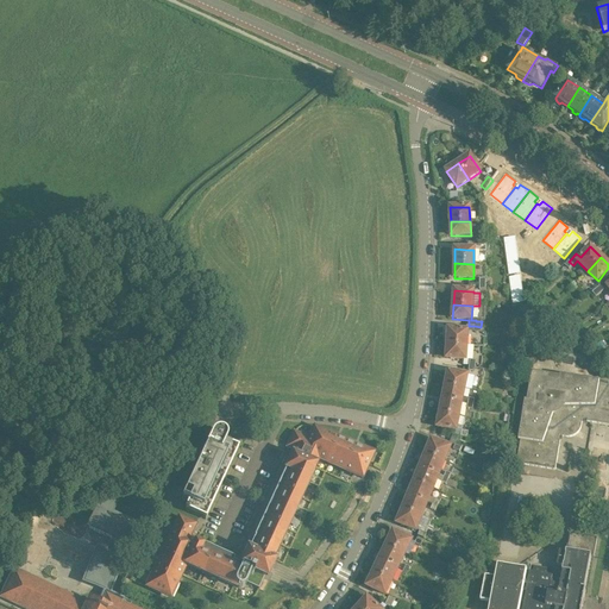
[(449,330),(447,344),(466,345),(468,331),(466,331),(449,330)]
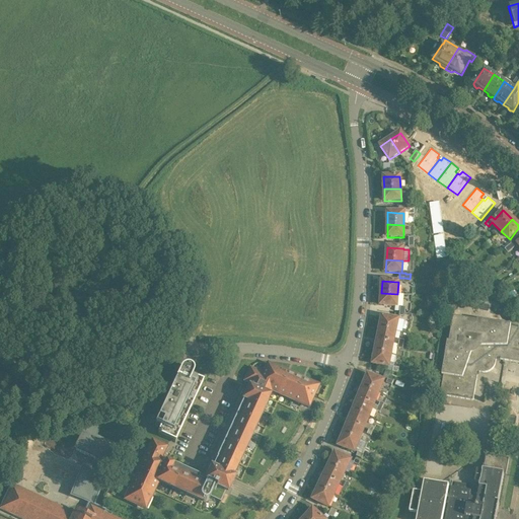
[(381,293),(380,305),(396,306),(397,294),(381,293)]
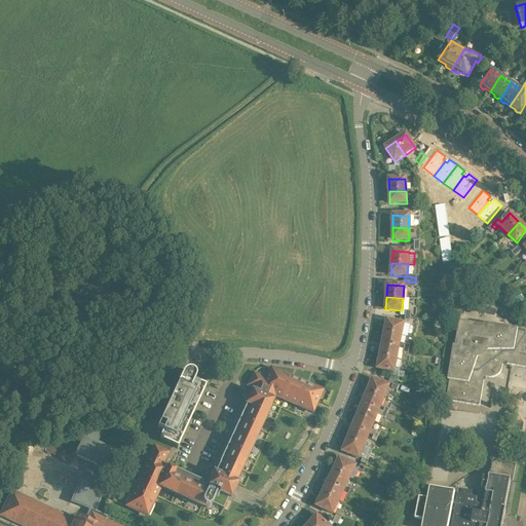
[(385,333),(401,336),(404,325),(387,322),(385,333)]
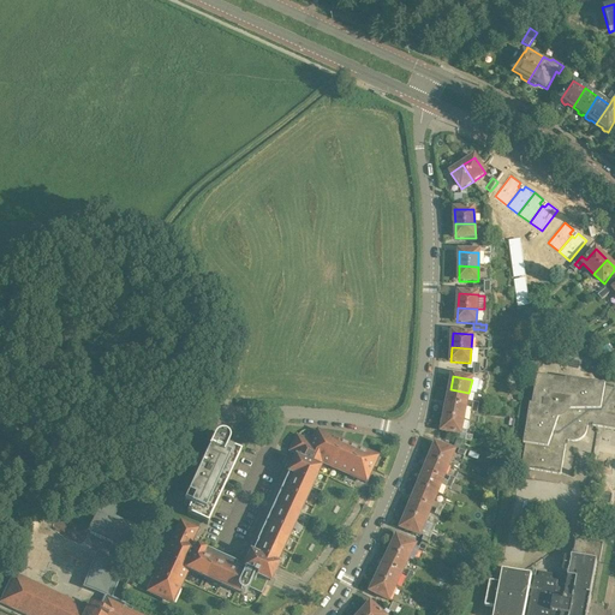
[(586,435),(586,434),(587,433),(587,431),(589,424),(593,424),(592,427),(614,429),(614,389),(605,388),(605,386),(566,380),(566,381),(537,376),(532,405),(530,405),(524,445),(525,445),(521,469),(561,475),(566,445),(565,445),(565,441),(572,441),(573,442),(575,442),(578,441),(579,441),(580,440),(583,439),(584,437),(585,436),(586,435)]
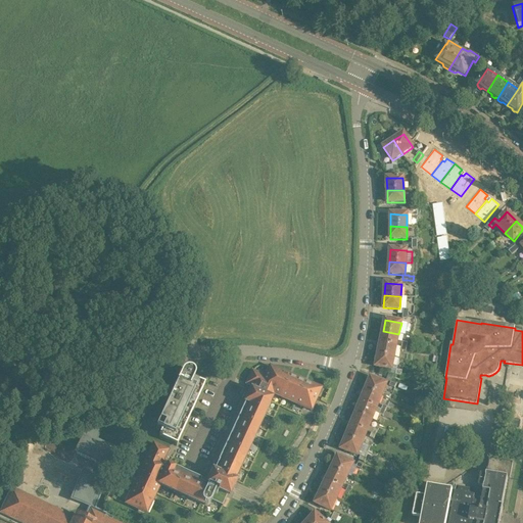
[(401,347),(402,343),(397,342),(398,334),(383,331),(380,343),(396,346),(401,347)]
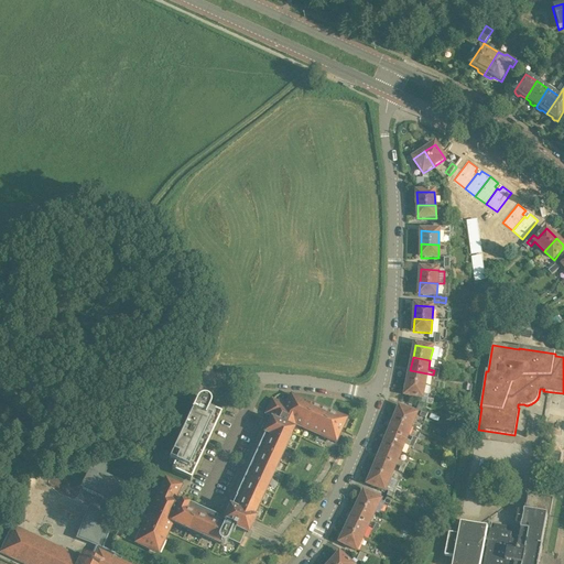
[(410,370),(408,383),(425,387),(427,373),(410,370)]
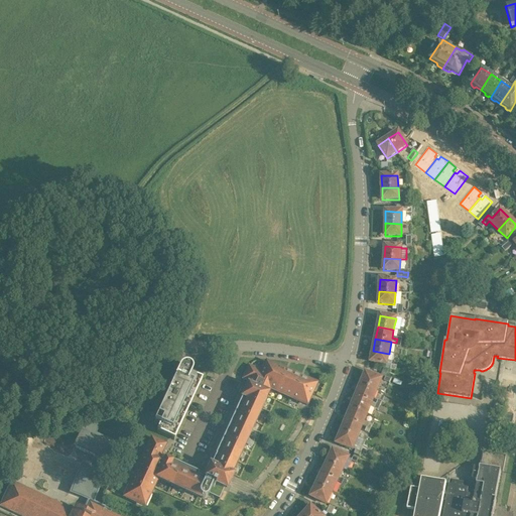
[(392,366),(394,355),(389,354),(373,351),(371,362),(384,365),(383,369),(390,371),(392,366)]
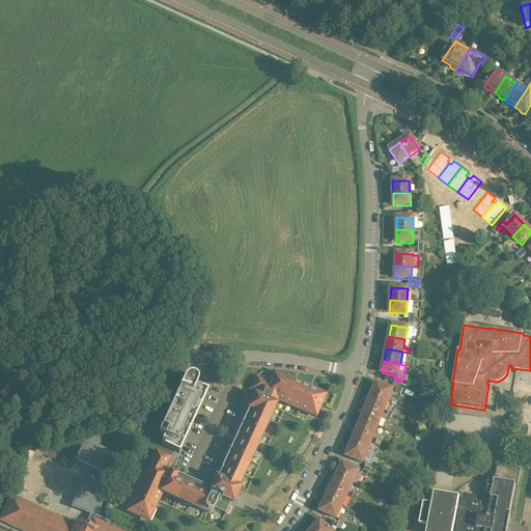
[(196,386),(197,385),(197,384),(197,382),(197,381),(197,379),(196,378),(195,376),(194,375),(192,374),(191,373),(189,373),(188,373),(186,374),(185,374),(184,375),(183,376),(182,378),(155,435),(161,438),(158,444),(159,444),(173,451),(179,437),(185,440),(201,404),(195,402),(202,389),(197,387),(196,386)]
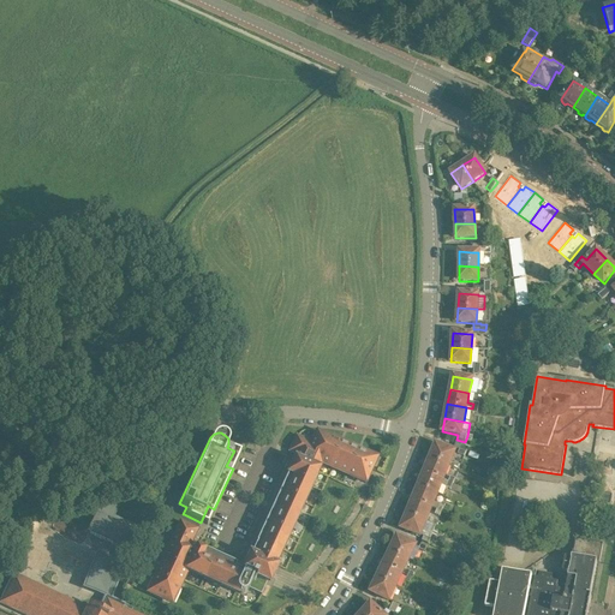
[(248,590),(256,593),(261,596),(267,583),(269,584),(276,568),(274,567),(318,470),(317,470),(321,463),(365,484),(376,460),(324,436),(322,442),(315,439),(311,445),(297,437),(291,452),(298,454),(290,473),(288,473),(256,543),(257,543),(249,561),(240,557),(237,565),(204,550),(198,548),(207,527),(184,517),(149,592),(172,603),(187,571),(239,595),(240,595),(242,595),(244,595),(246,592),(248,590)]
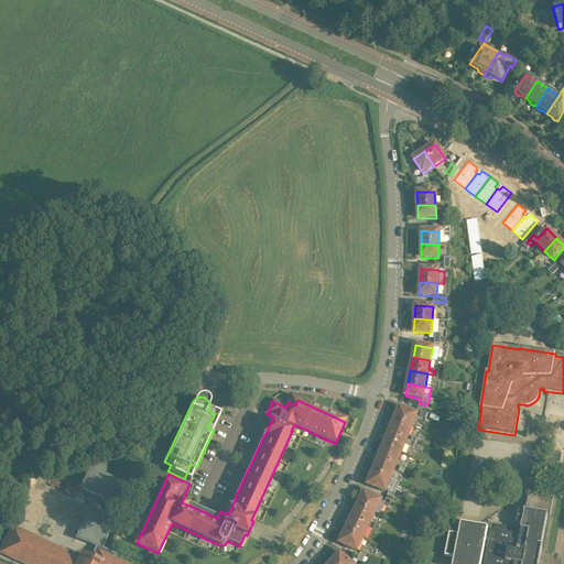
[(0,402),(0,416),(4,421),(12,410),(0,402)]
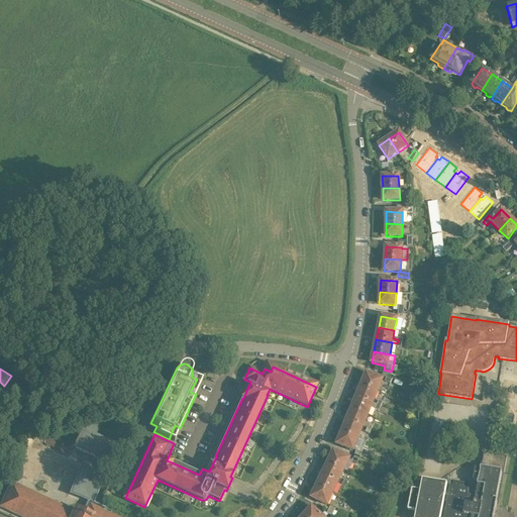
[(383,380),(382,380),(367,374),(365,378),(364,378),(360,385),(378,392),(382,381),(383,380)]
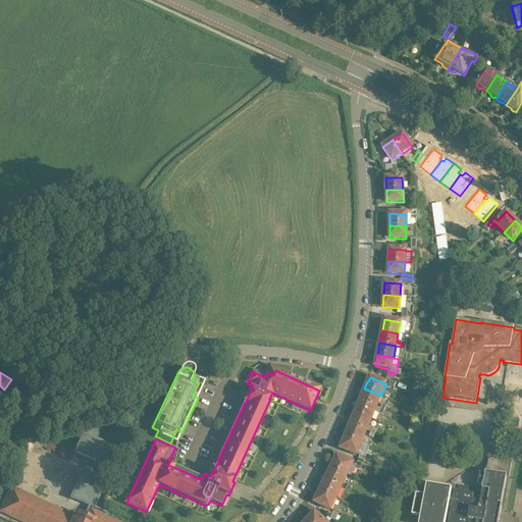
[(376,408),(381,396),(364,388),(364,389),(365,389),(360,402),(376,408)]
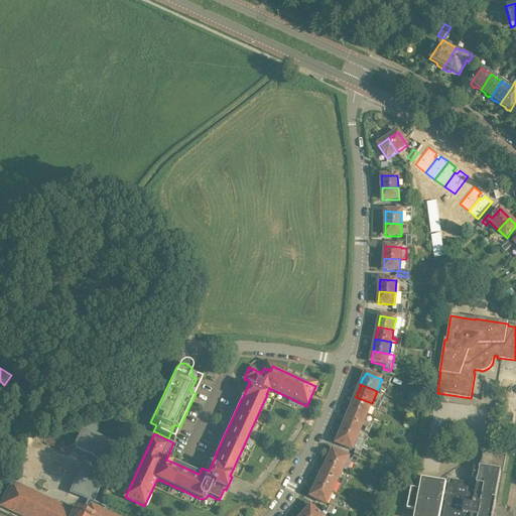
[(351,408),(367,415),(372,403),(356,397),(351,408)]
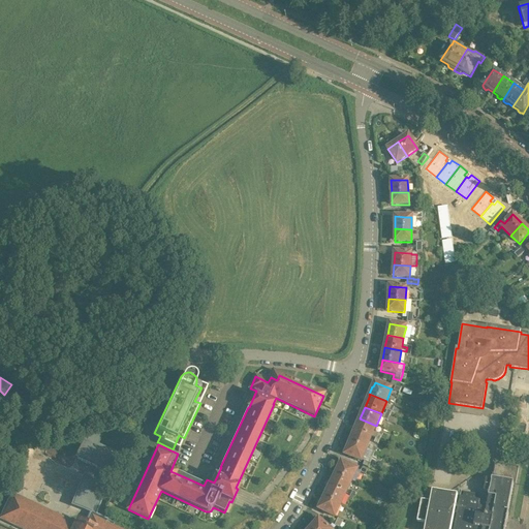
[(397,419),(390,416),(385,415),(383,419),(387,421),(387,422),(395,425),(397,419)]
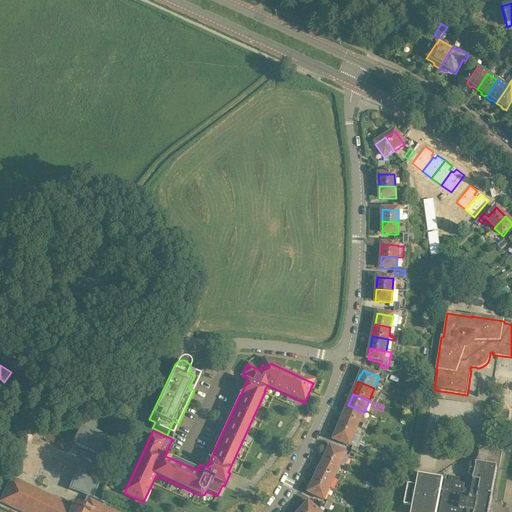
[(359,423),(364,412),(348,405),(344,417),(359,423)]
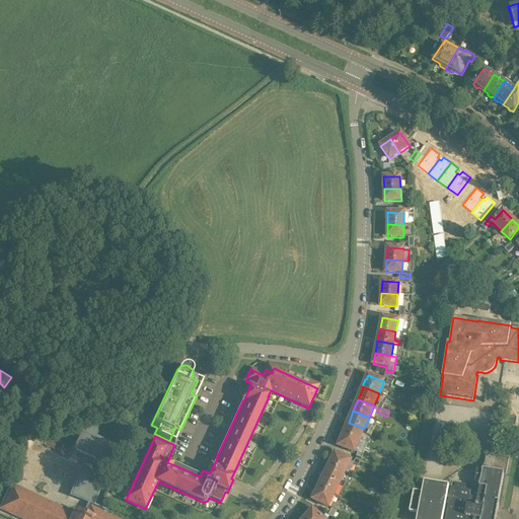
[(12,487),(10,492),(1,510),(20,518),(113,518),(102,514),(105,509),(94,504),(110,463),(118,449),(118,447),(95,437),(99,428),(87,422),(74,450),(103,464),(84,514),(76,511),(74,516),(12,487)]
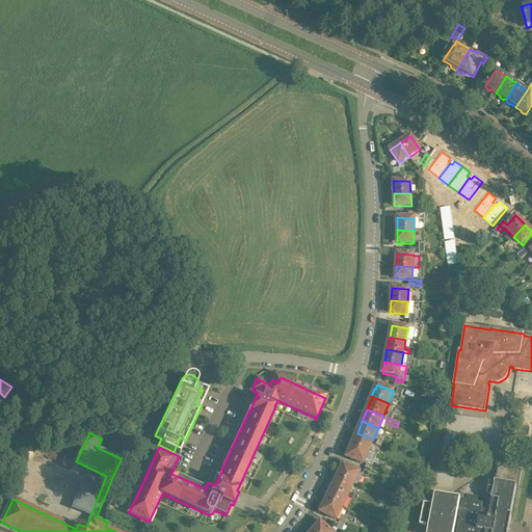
[(351,445),(369,452),(373,440),(357,433),(352,445),(351,444),(351,445)]
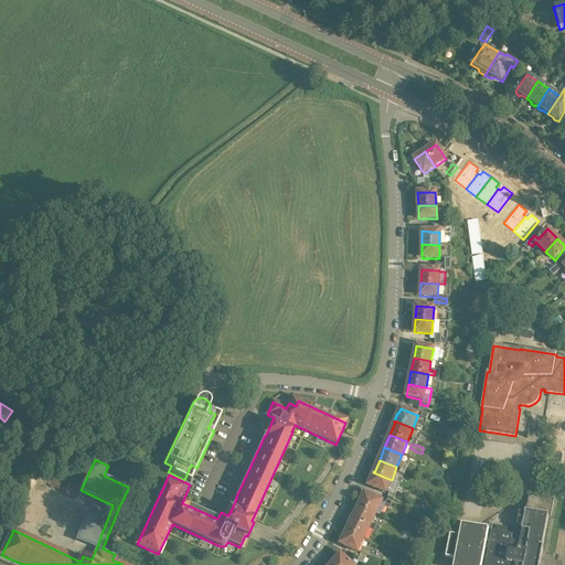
[(392,480),(373,472),(370,480),(371,481),(369,486),(386,493),(392,480)]
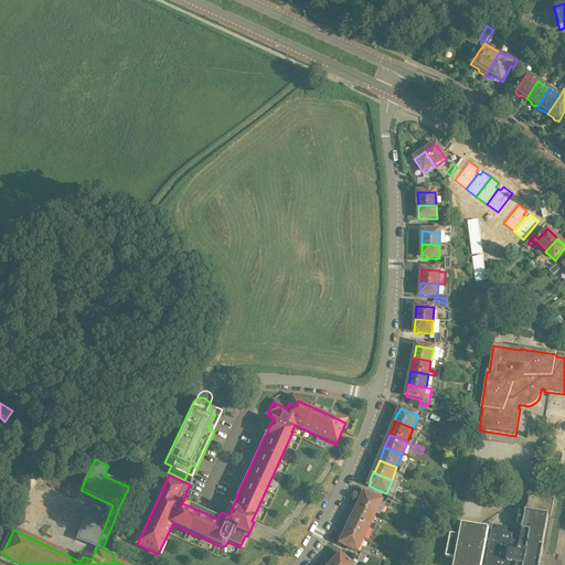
[(359,505),(359,507),(375,514),(382,502),(365,493),(362,499),(361,499),(359,503),(359,505)]
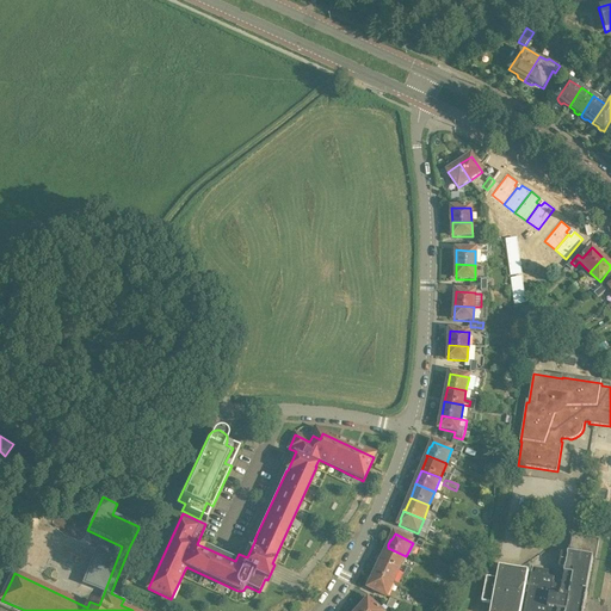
[(499,568),(498,576),(497,580),(487,579),(486,582),(482,604),(493,605),(491,610),(584,610),(587,593),(586,592),(593,559),(596,560),(599,542),(572,536),(568,556),(561,555),(559,568),(565,569),(565,574),(562,585),(562,588),(553,586),(554,579),(531,575),(529,575),(529,573),(499,568)]
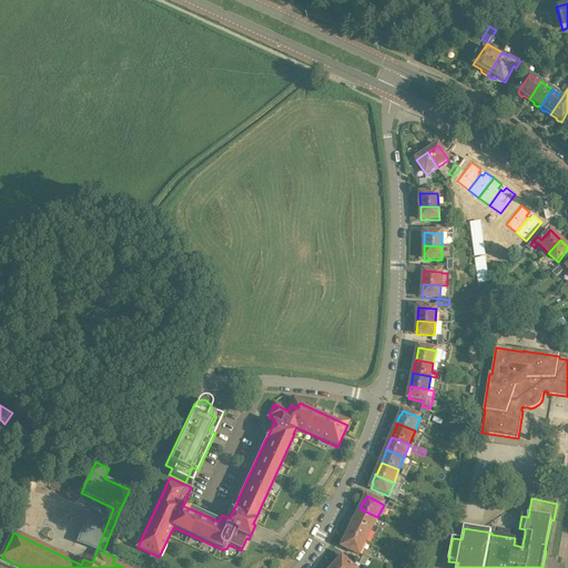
[(374,525),(377,517),(361,509),(354,521),(372,530),(376,533),(378,528),(374,525)]
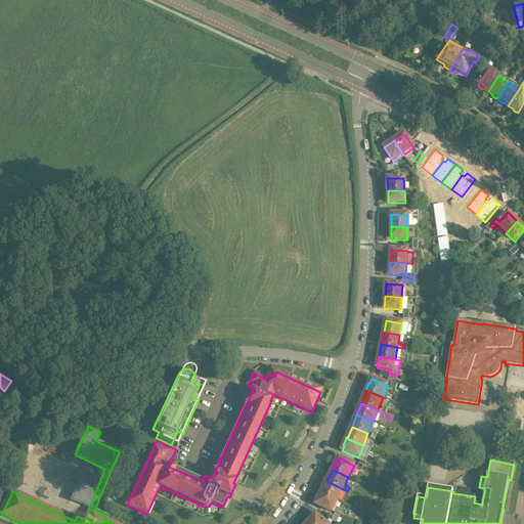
[(337,500),(343,489),(326,481),(321,492),(337,500)]
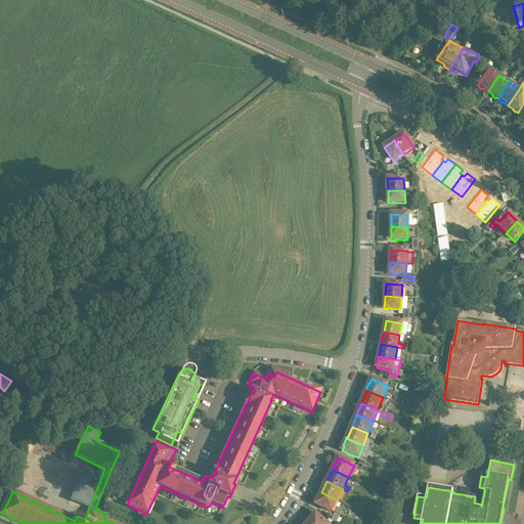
[(395,497),(398,493),(390,489),(388,494),(395,497)]
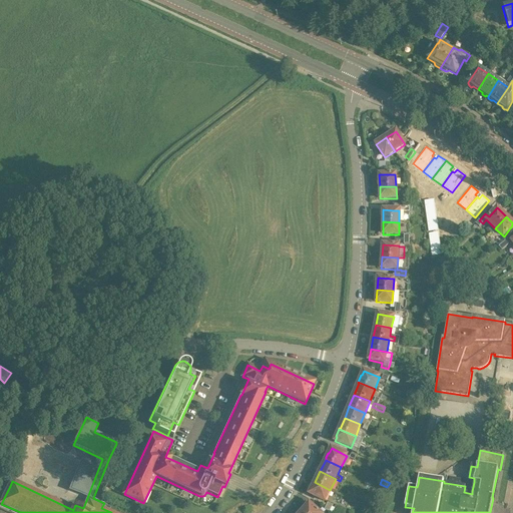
[(325,501),(330,490),(315,482),(315,483),(313,483),(311,487),(312,488),(309,494),(325,501)]
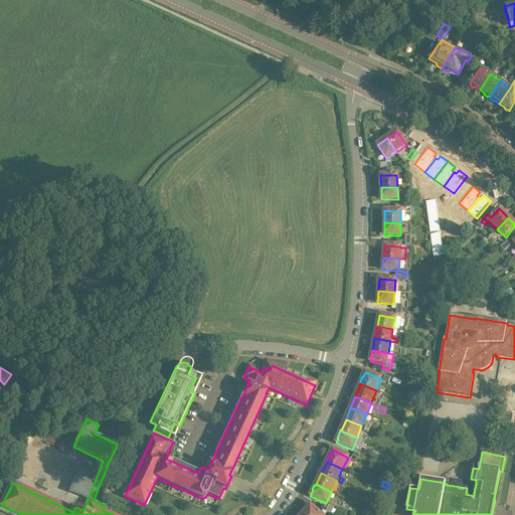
[(321,514),(310,505),(307,509),(306,509),(301,514),(321,514)]
